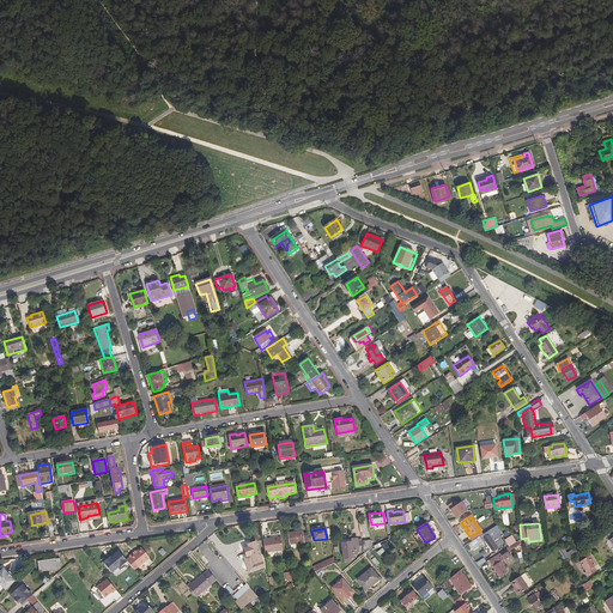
[(498,547),(487,530),(481,535),(492,551),(498,547)]
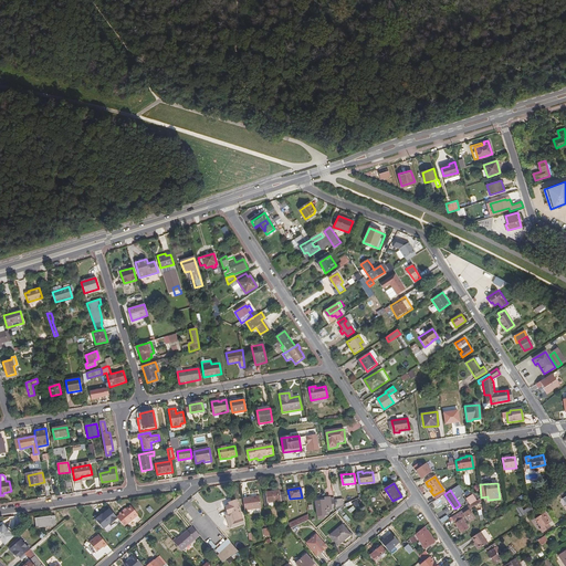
[(266,494),(263,494),(265,507),(270,506),(269,502),(282,500),(282,504),(286,504),(285,499),(284,494),(281,495),(281,493),(280,491),(266,493),(266,494)]
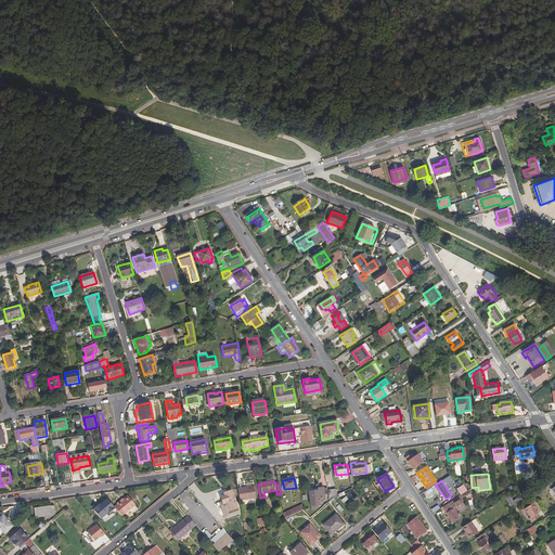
[(239,489),(241,500),(256,498),(254,487),(239,489)]
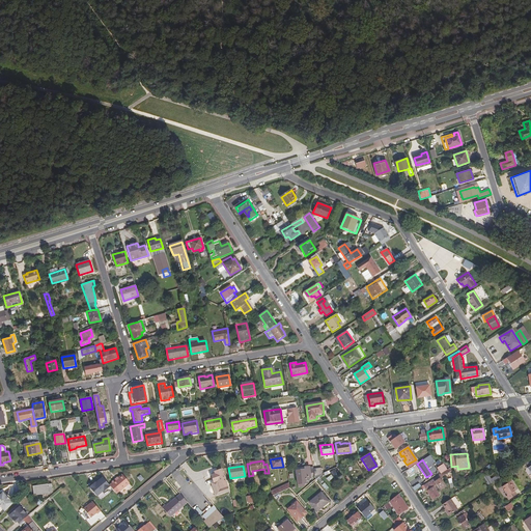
[(309,472),(309,467),(296,468),(298,484),(306,483),(305,478),(310,478),(309,472)]
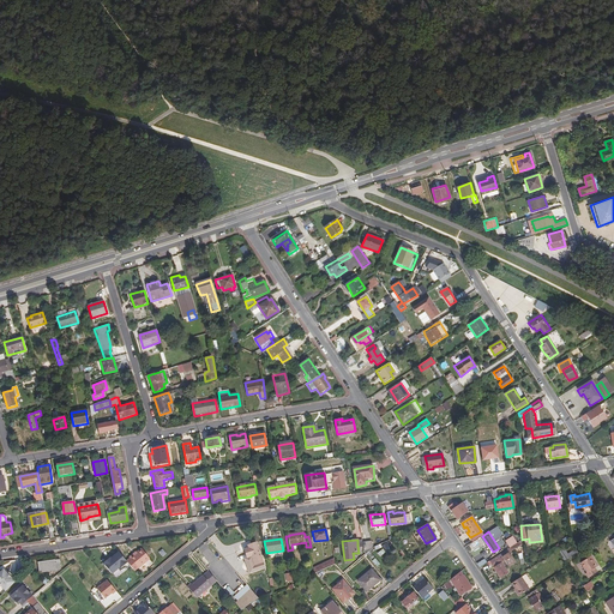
[(523,545),(522,540),(500,553),(501,554),(503,557),(509,553),(523,545)]
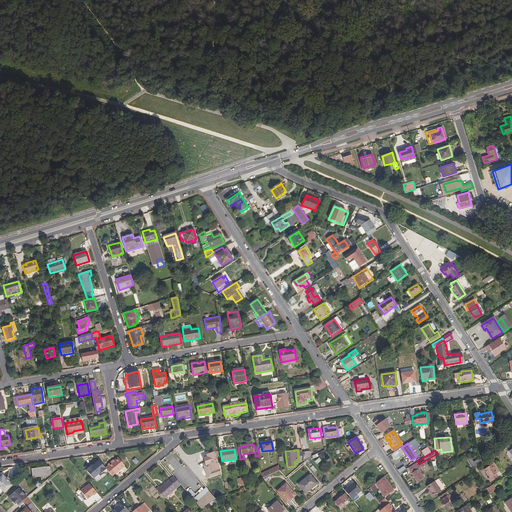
[(214,453),(210,454),(211,457),(208,457),(204,459),(206,465),(210,464),(213,472),(219,469),(214,453)]
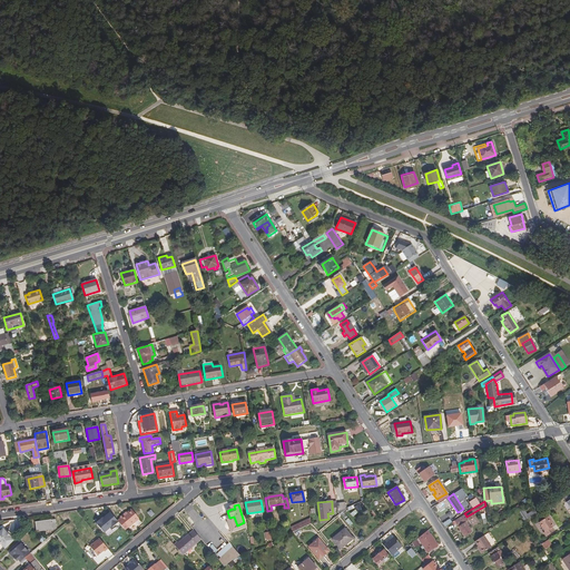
[(126,512),(120,518),(128,528),(139,519),(131,509),(127,513),(126,512)]
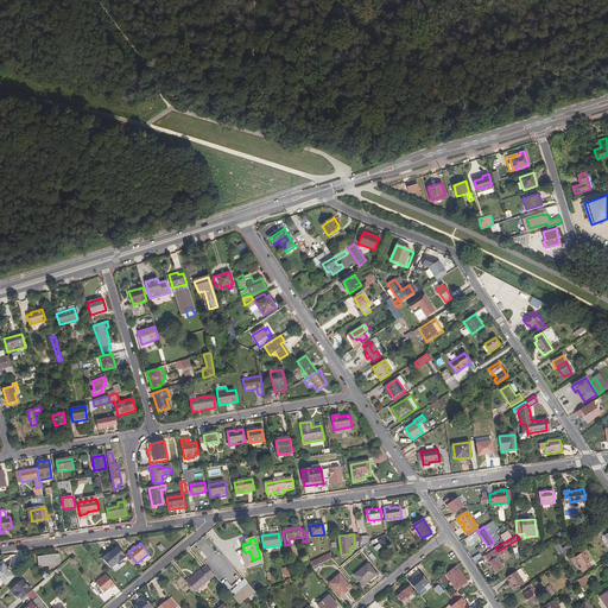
[(102,558),(111,568),(119,562),(120,563),(126,557),(118,546),(111,553),(108,555),(107,553),(102,558)]
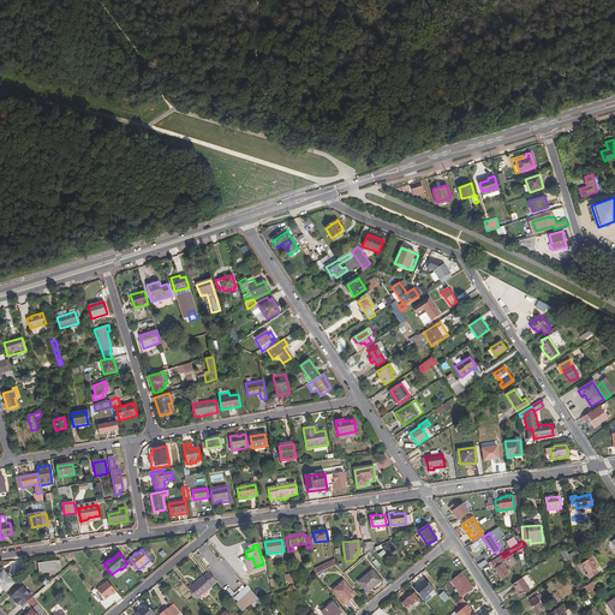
[(502,555),(490,562),(501,579),(509,573),(505,567),(508,565),(509,567),(515,563),(509,554),(503,557),(502,555)]
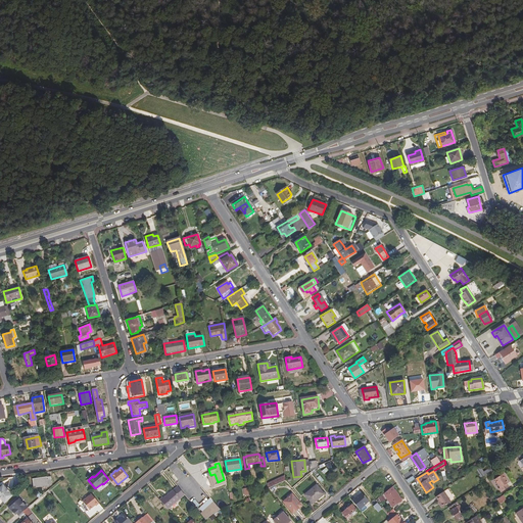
[(503,474),(493,479),(498,488),(497,488),(500,492),(508,487),(506,484),(507,483),(504,478),(505,478),(503,474)]
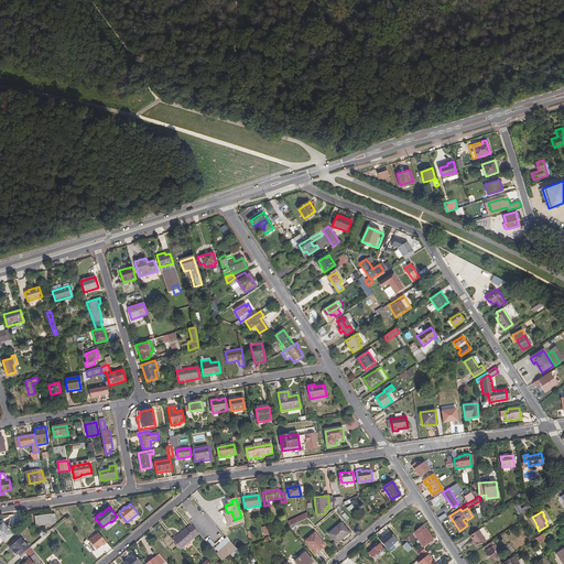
[(307,519),(306,513),(292,520),(294,524),(307,519)]
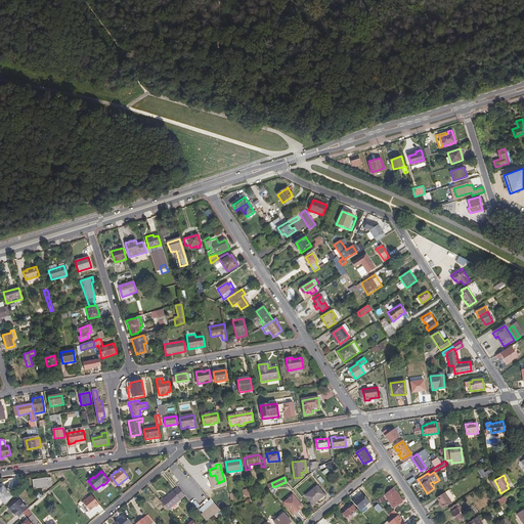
[(51,478),(32,480),(34,489),(52,486),(51,478)]
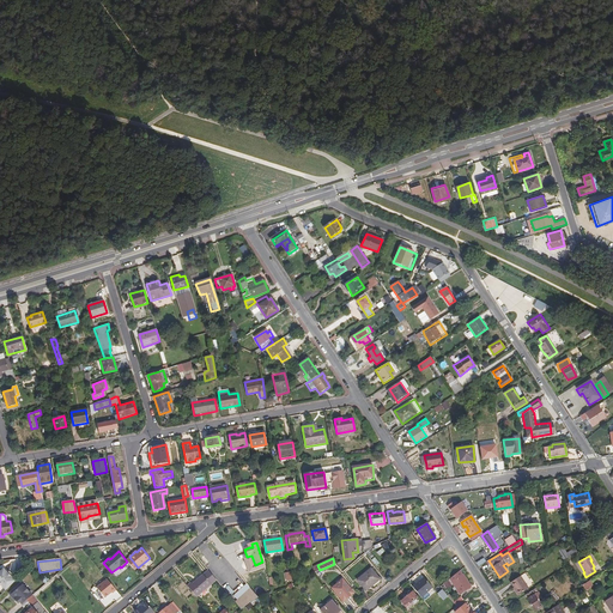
[(0,578),(8,588),(16,581),(11,577),(8,574),(4,569),(2,570),(1,570),(0,570),(0,578)]
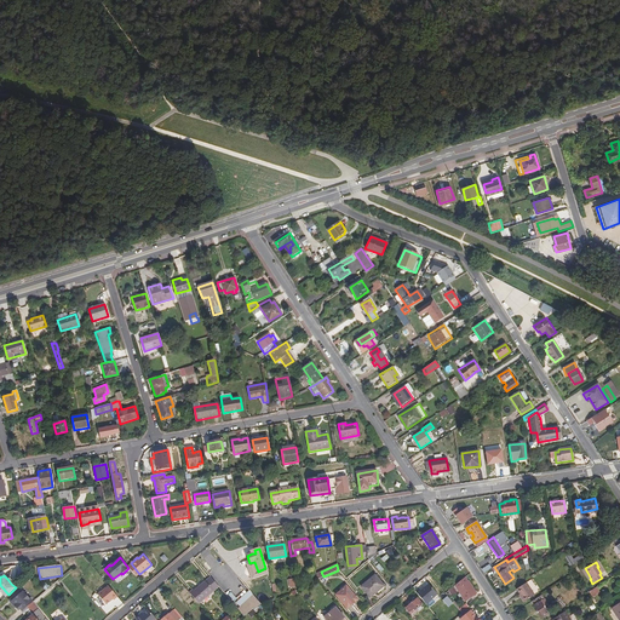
[(374,575),(361,586),(369,597),(375,592),(375,591),(383,586),(374,575)]
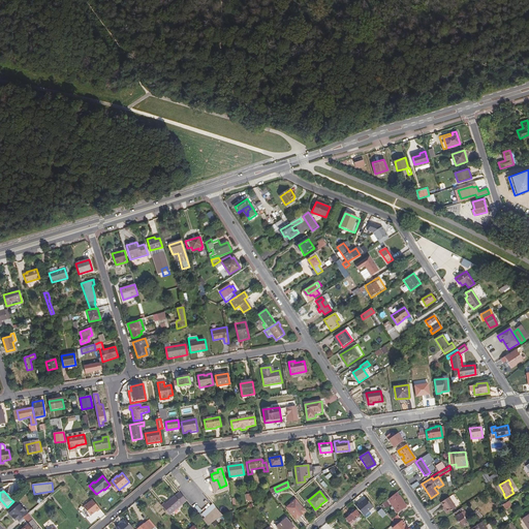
[(399,496),(397,493),(389,499),(398,512),(407,506),(400,496),(399,496)]
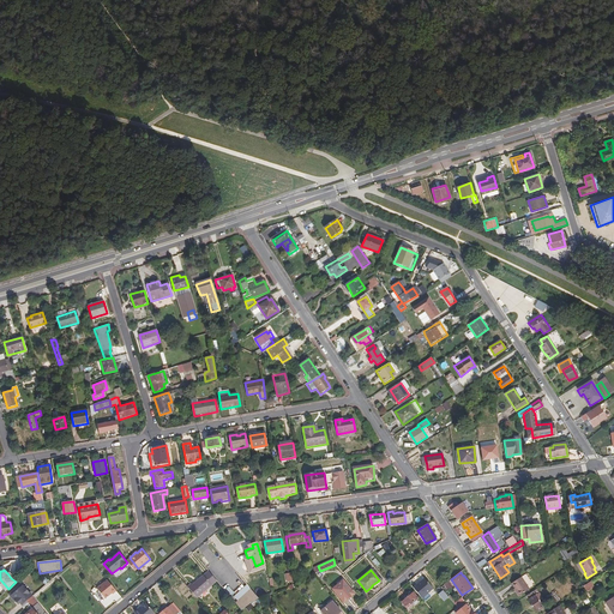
[(58,575),(46,585),(49,587),(60,577),(58,575)]
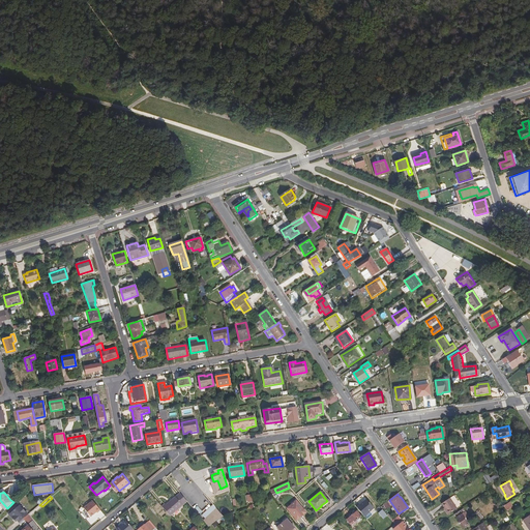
[(378,504),(370,496),(364,500),(373,508),(378,504)]
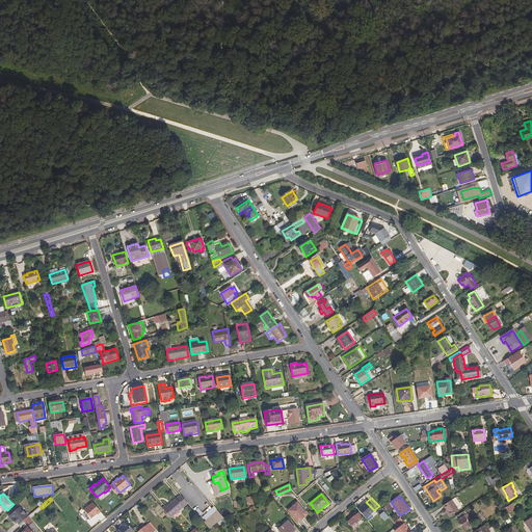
[(162,508),(170,517),(184,507),(177,499),(166,506),(165,505),(162,508)]
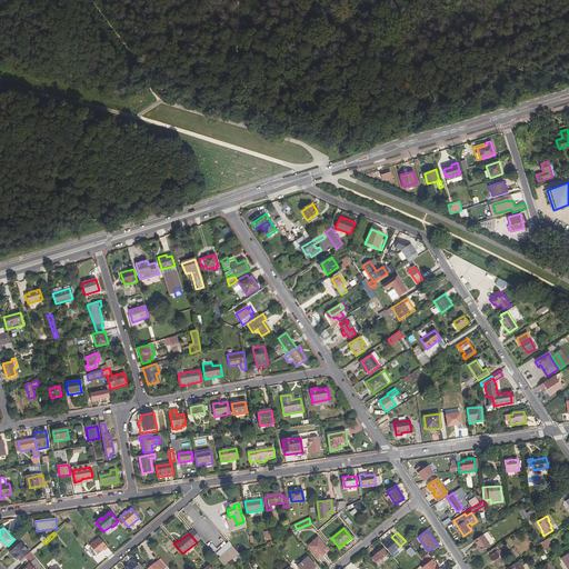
[(490,546),(486,540),(482,535),(473,541),(480,552),(490,546)]
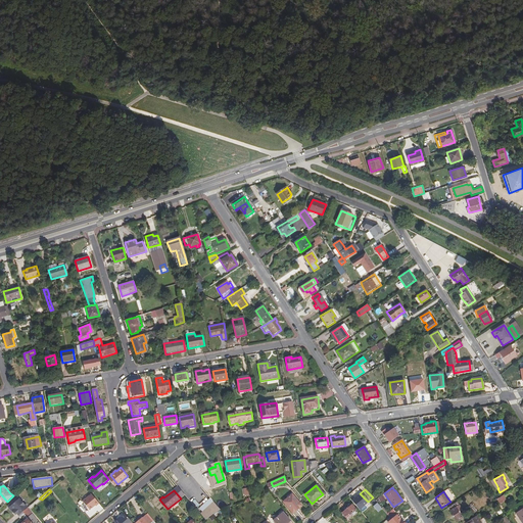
[(291,494),(282,502),(292,513),(296,510),(294,508),(299,504),(291,494)]
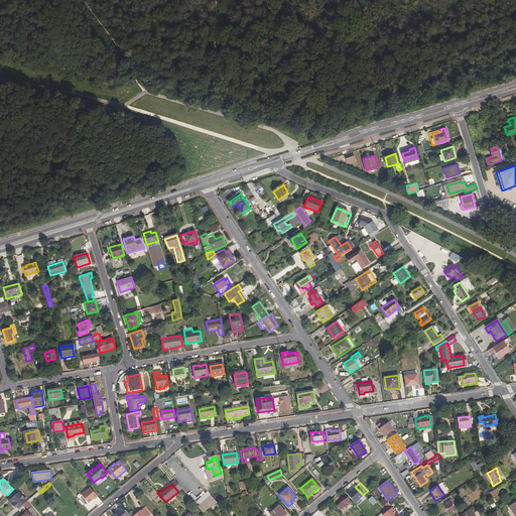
[(499,493),(496,489),(489,493),(493,497),(499,493)]
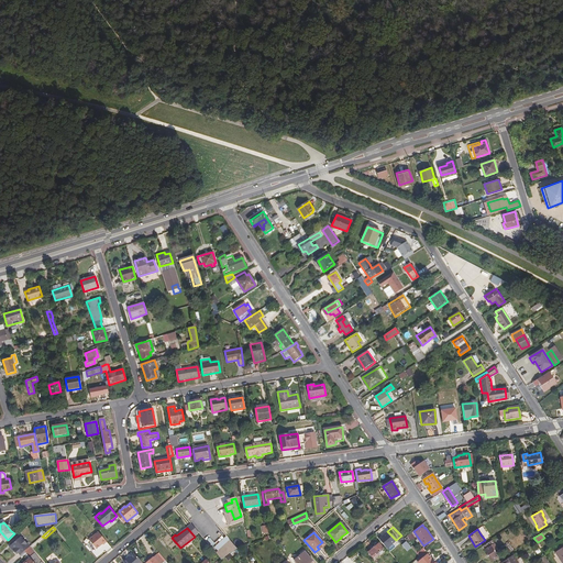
[(74,534),(67,540),(74,549),(80,542),(74,534)]
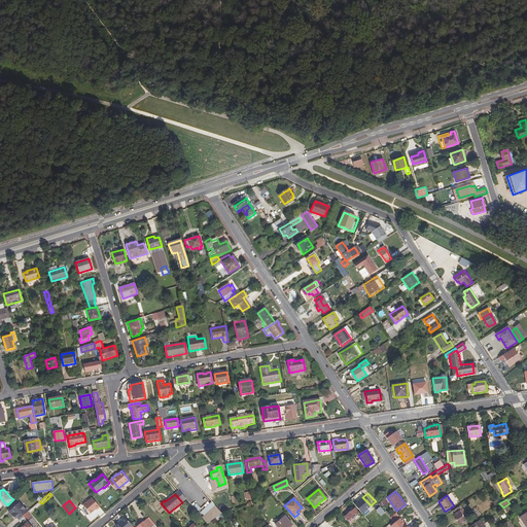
[(23,516),(28,512),(18,501),(12,506),(13,508),(10,512),(14,515),(13,518),(15,520),(18,518),(19,520),(23,516)]
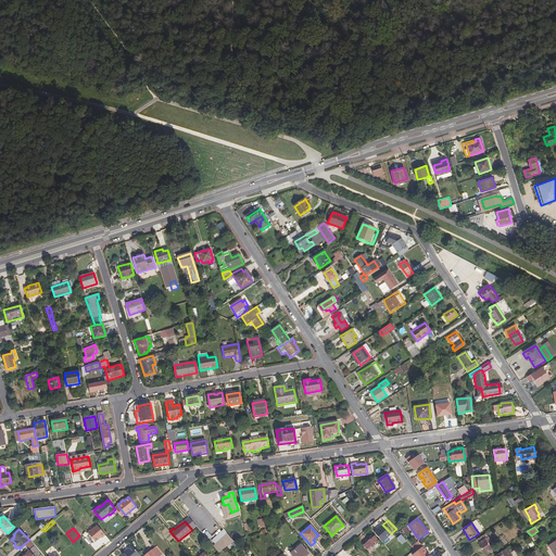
[(214,546),(218,553),(227,546),(235,542),(228,534),(214,546)]
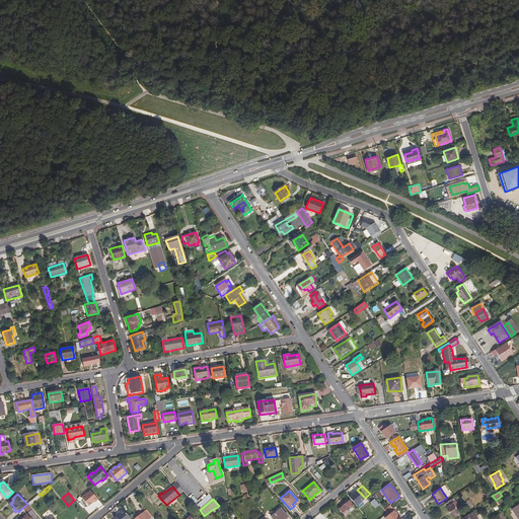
[(457,505),(453,499),(444,504),(453,517),(458,514),(454,508),(457,505)]
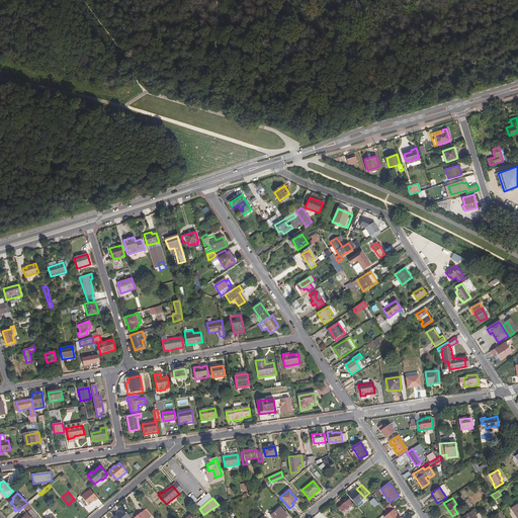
[(348,501),(338,509),(342,514),(351,506),(348,501)]
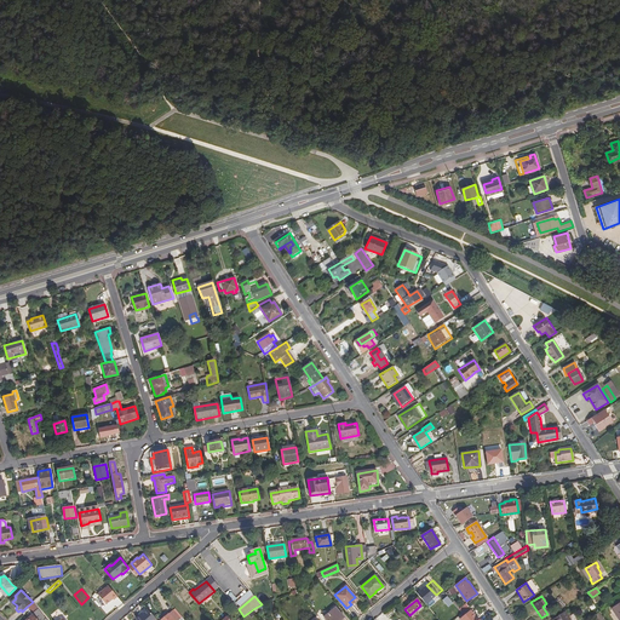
[(38,619),(63,619),(62,619),(59,619),(47,619),(33,602),(27,607),(30,610),(34,614),(38,619)]
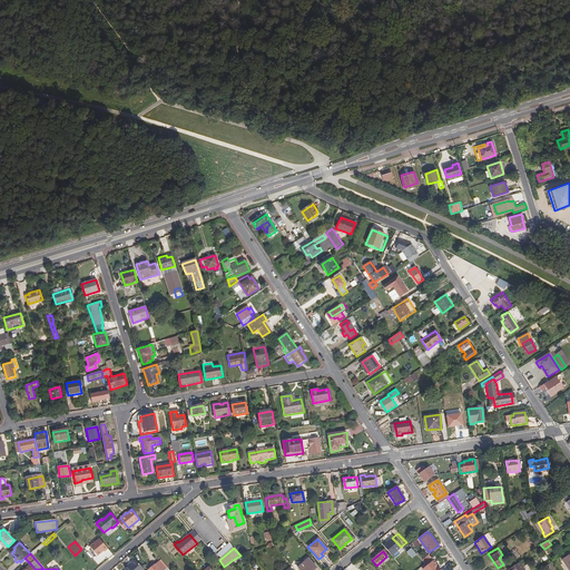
[(308,558),(297,567),(300,569),(313,569),(316,568),(308,558)]
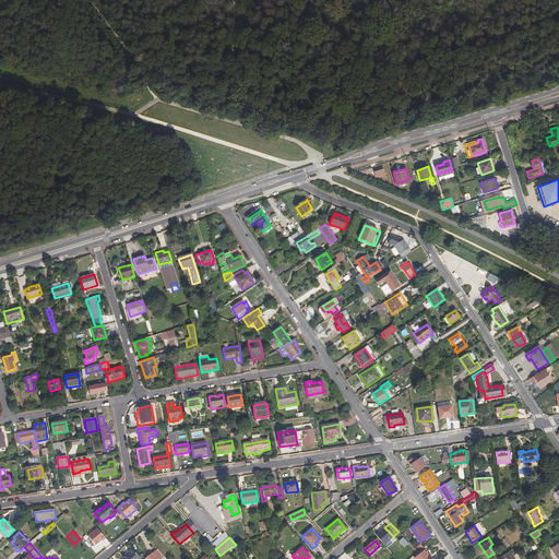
[(125,558),(140,558),(141,558),(133,548),(129,552),(127,555),(126,554),(122,557),(125,558)]
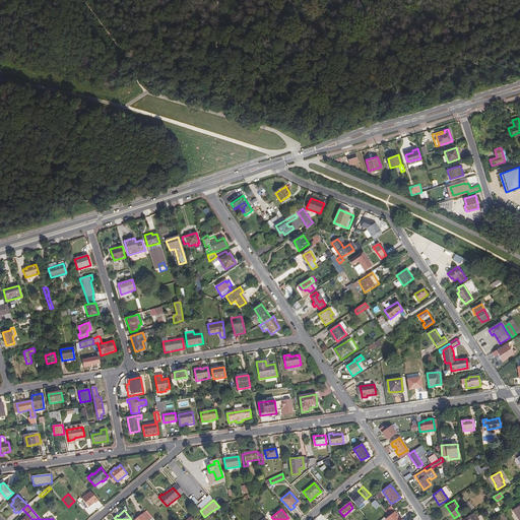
[(150,519),(153,518),(147,510),(136,519),(150,519)]
